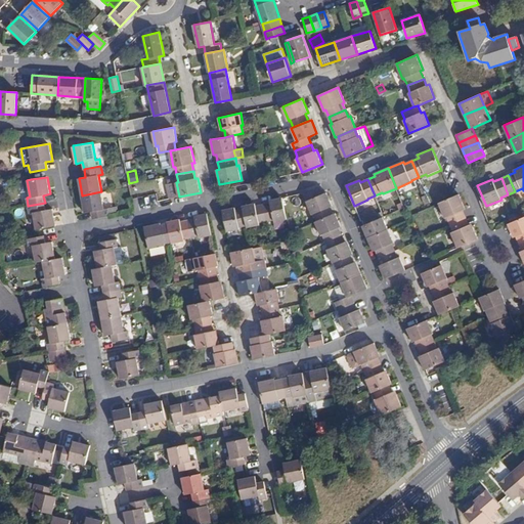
[(168,184),(170,199),(179,197),(176,182),(168,184)]
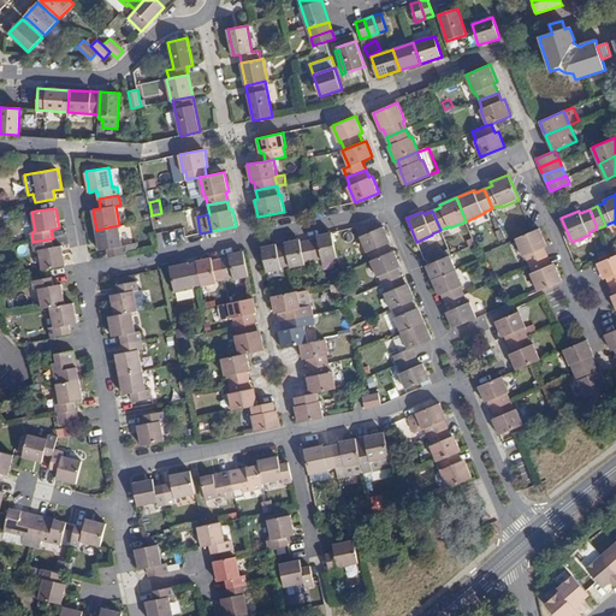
[(375,220),(357,227),(361,236),(379,229),(375,220)]
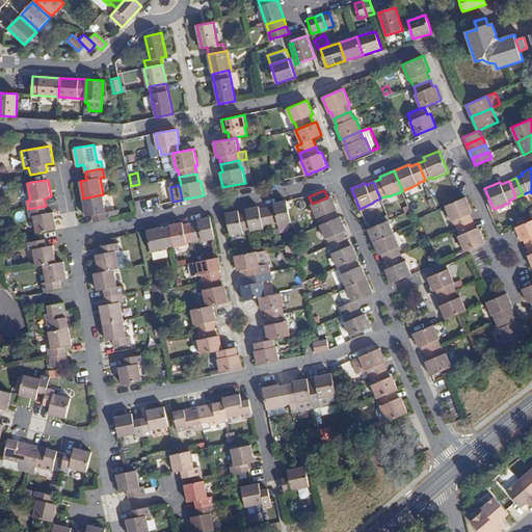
[(103,194),(83,198),(86,216),(94,214),(95,221),(111,218),(110,211),(106,212),(103,194)]
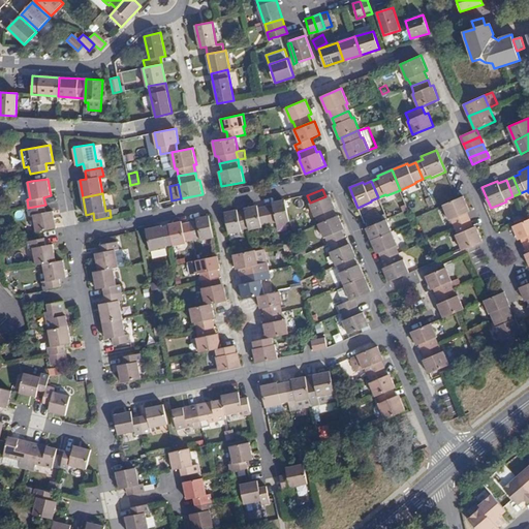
[(325,196),(310,203),(315,216),(317,216),(320,223),(337,216),(334,209),(336,208),(331,194),(325,196)]
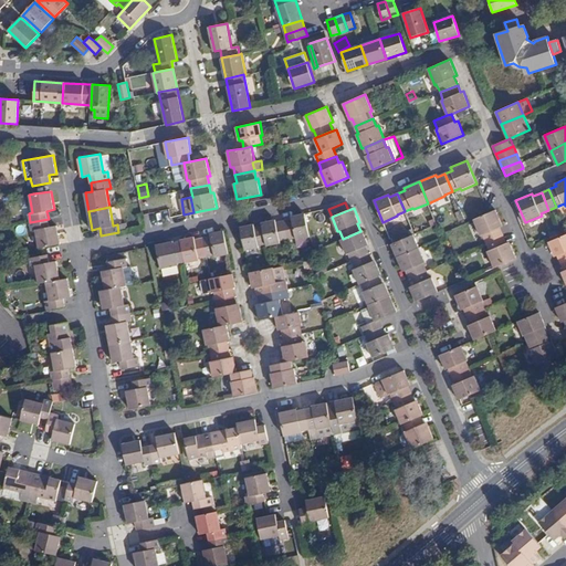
[(496,209),(490,212),(474,219),(482,236),(483,234),(486,242),(504,234),(501,228),(503,227),(496,209)]
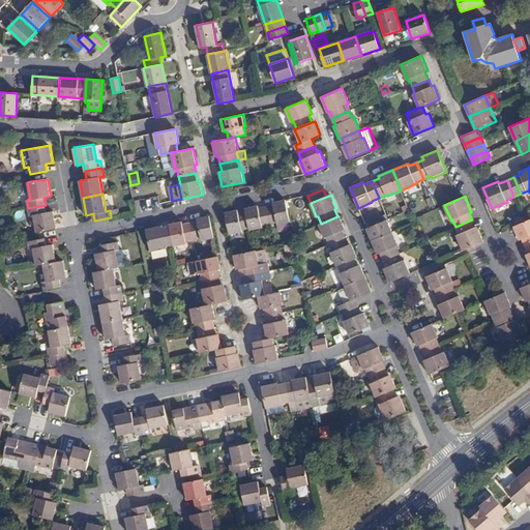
[(266,206),(270,224),(277,223),(277,225),(291,222),(287,201),(286,200),(273,202),(273,204),(266,206)]
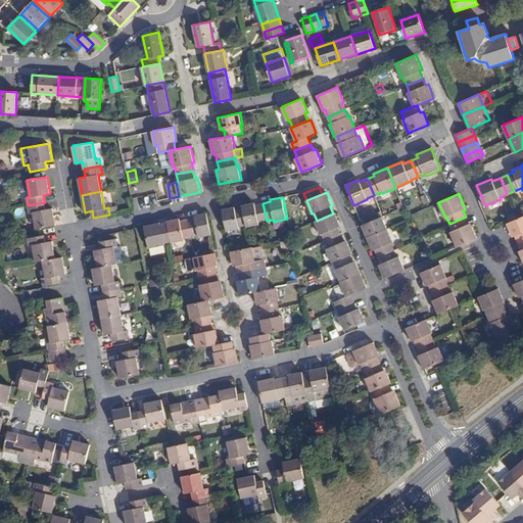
[(34,212),(36,229),(38,229),(56,226),(52,207),(46,208),(45,202),(28,205),(30,212),(34,212)]
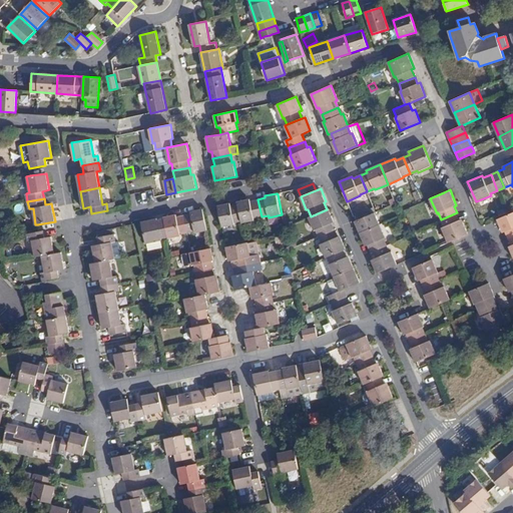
[(241,221),(241,223),(254,220),(254,218),(262,216),(258,199),(250,200),(250,198),(237,201),(238,203),(241,221)]
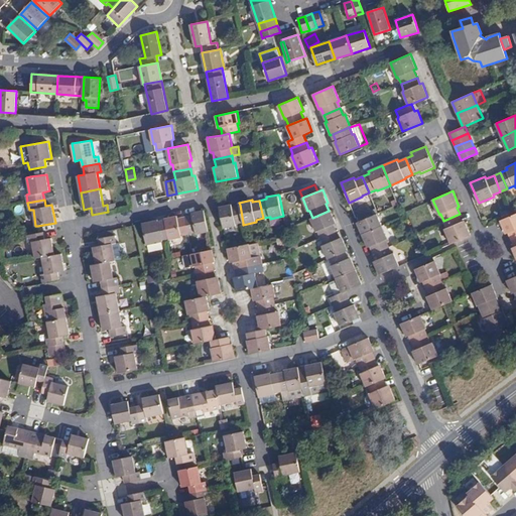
[(224,227),(224,229),(236,226),(236,224),(243,223),(240,205),(232,207),(232,205),(219,207),(224,227)]
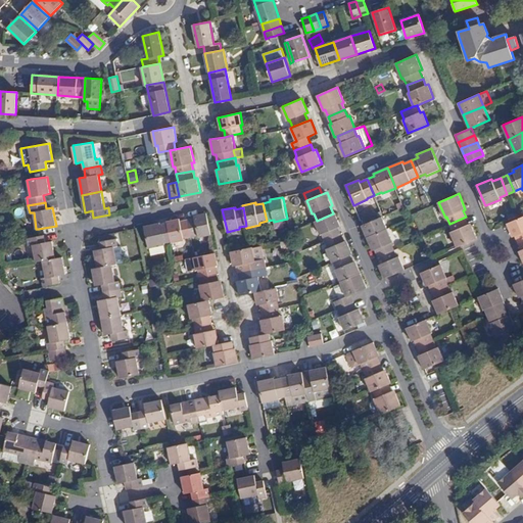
[(199,238),(211,235),(207,212),(194,216),(195,218),(188,220),(191,237),(199,235),(199,238)]
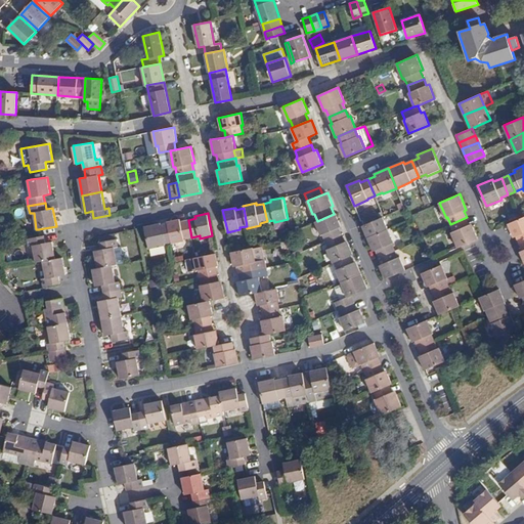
[(323,234),(326,242),(342,235),(339,227),(342,226),(336,213),(334,214),(317,221),(315,222),(321,234),(323,234)]
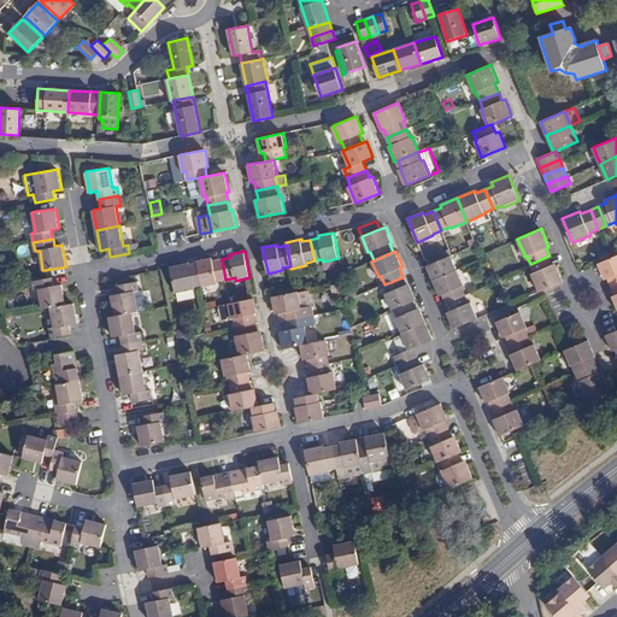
[(612,287),(616,283),(616,254),(611,258),(599,264),(606,280),(609,278),(612,287)]
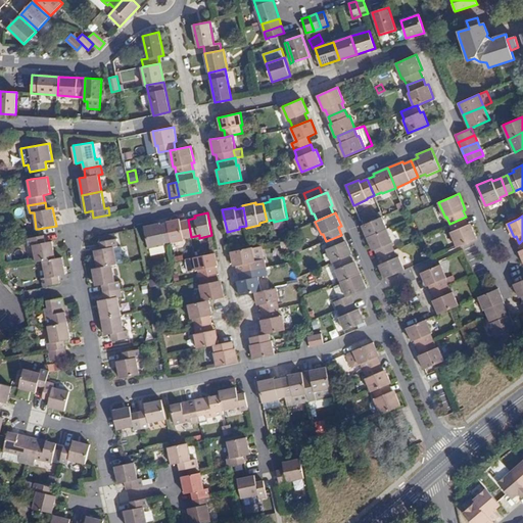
[(383,217),(364,225),(363,225),(368,237),(388,228),(383,217)]
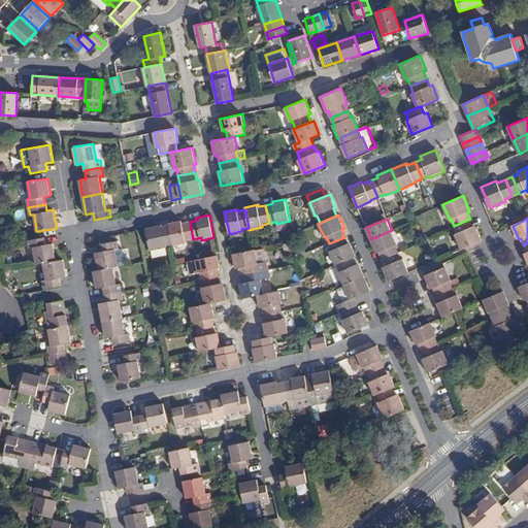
[(473,227),(470,219),(454,226),(457,233),(455,234),(462,250),(483,241),(475,226),(473,227)]
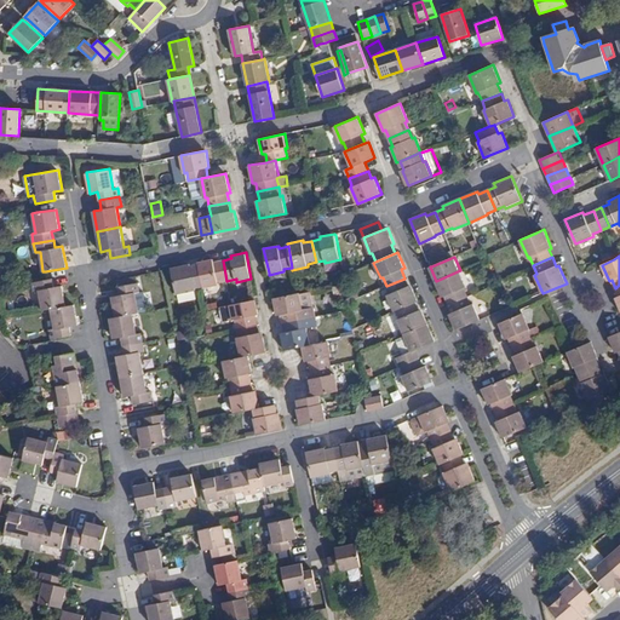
[(199,264),(202,286),(204,288),(218,286),(218,282),(227,281),(223,260),(214,262),(213,259),(199,262),(199,264)]
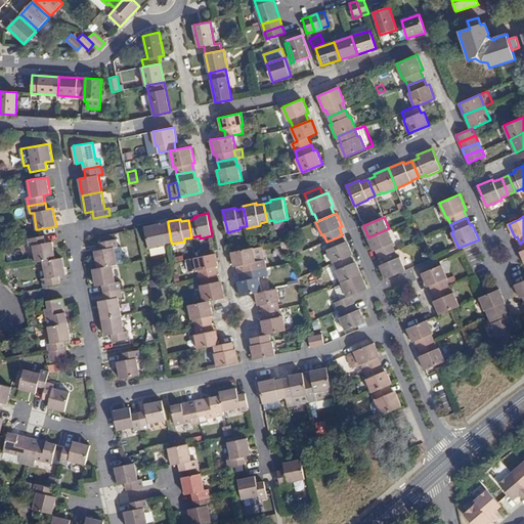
[(161,223),(143,226),(148,248),(165,245),(165,243),(171,242),(168,223),(161,225),(161,223)]
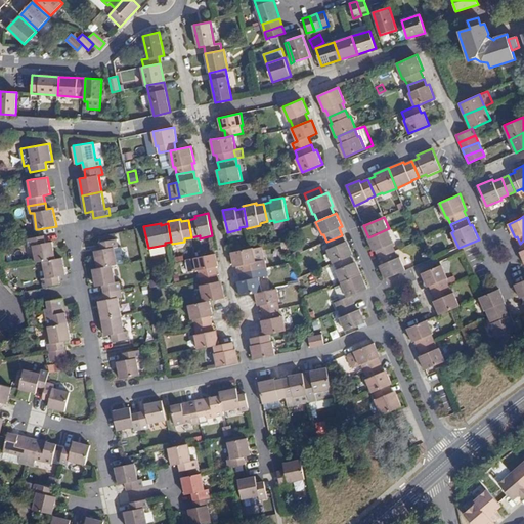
[(389,228),(368,237),(375,251),(377,250),(380,257),(396,250),(393,243),(394,242),(389,228)]
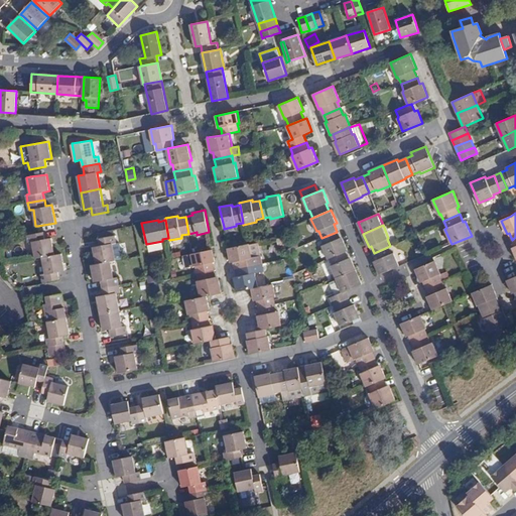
[(36,258),(42,257),(54,255),(51,237),(44,239),(43,232),(39,233),(27,235),(28,242),(33,241),(36,258)]
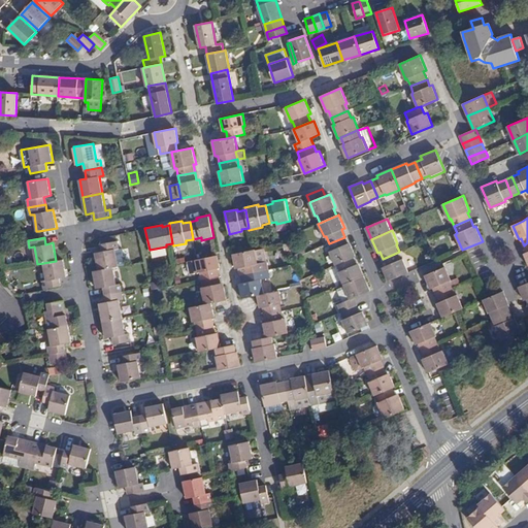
[(330,252),(335,265),(337,264),(354,258),(357,257),(351,242),(348,243),(344,237),(329,243),(332,251),(330,252)]
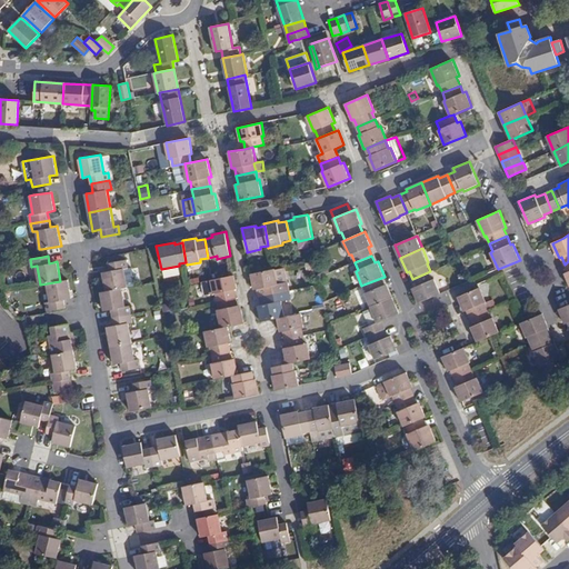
[(127,259),(109,262),(110,270),(102,272),(107,291),(122,288),(128,287),(125,268),(128,267),(127,259)]
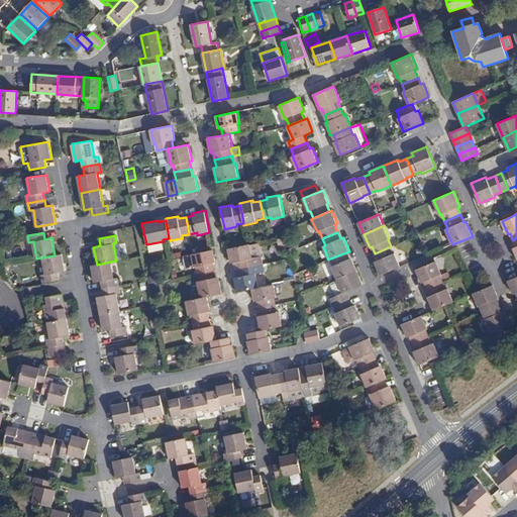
[(247,244),(229,248),(229,249),(228,249),(231,263),(233,263),(235,270),(252,266),(251,259),(252,259),(249,243),(247,244)]
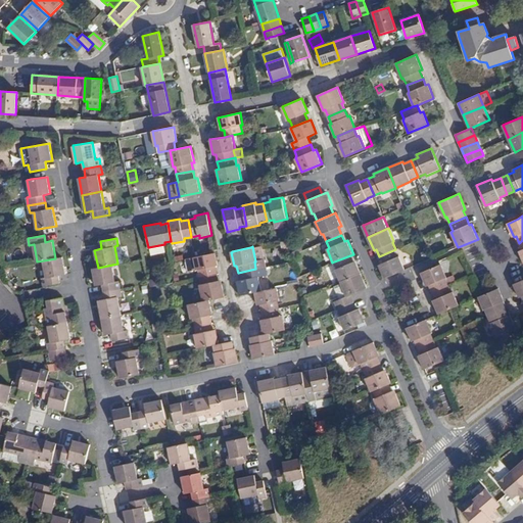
[(395,249),(379,256),(382,264),(380,265),(385,278),(406,270),(399,255),(398,256),(395,249)]
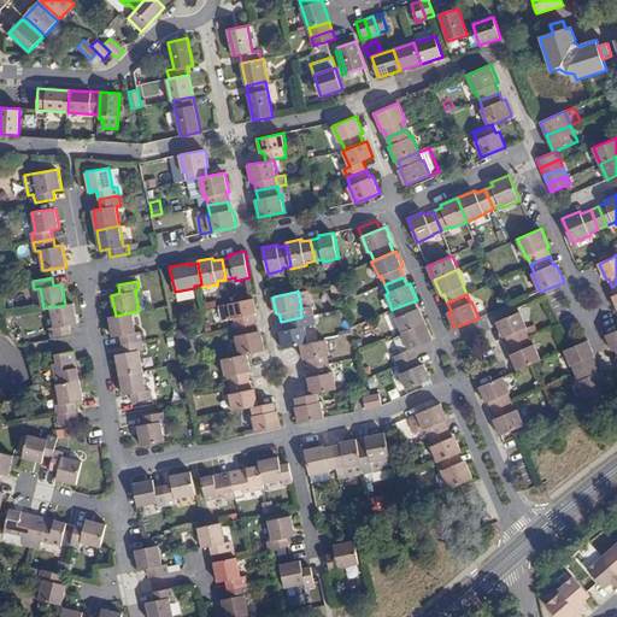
[(236,327),(257,322),(254,313),(257,312),(254,299),(254,298),(230,303),(229,304),(221,305),(223,319),(233,317),(234,317),(236,327)]
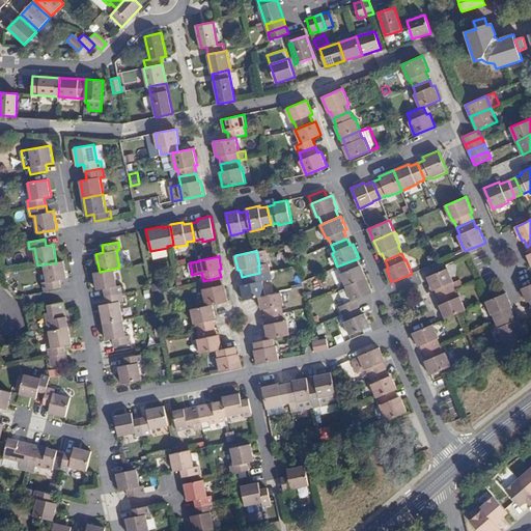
[(356,259),(339,266),(342,273),(340,274),(345,285),(366,277),(362,264),(359,266),(356,259)]
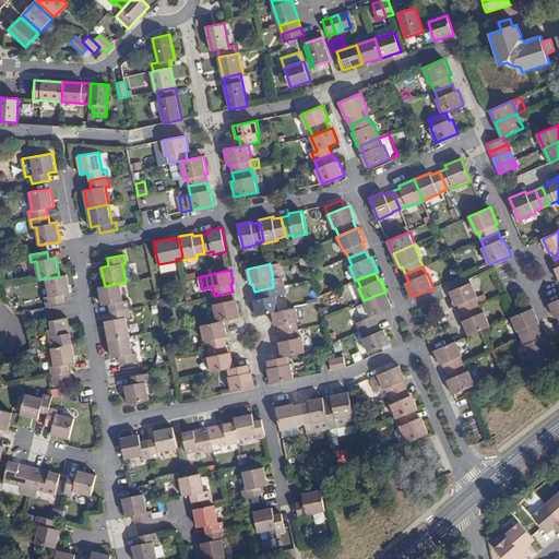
[(47,305),(64,301),(63,294),(70,293),(67,274),(59,276),(46,278),(49,296),(45,297),(47,305)]
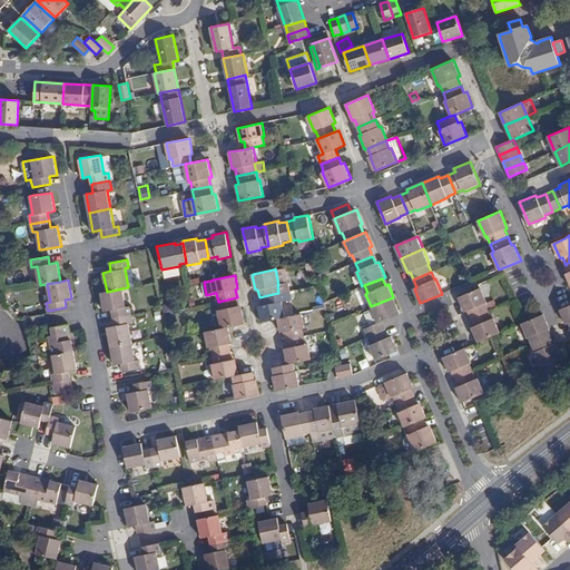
[(471,318),(489,311),(485,303),(488,302),(481,287),(460,296),(465,312),(468,311),(471,318)]
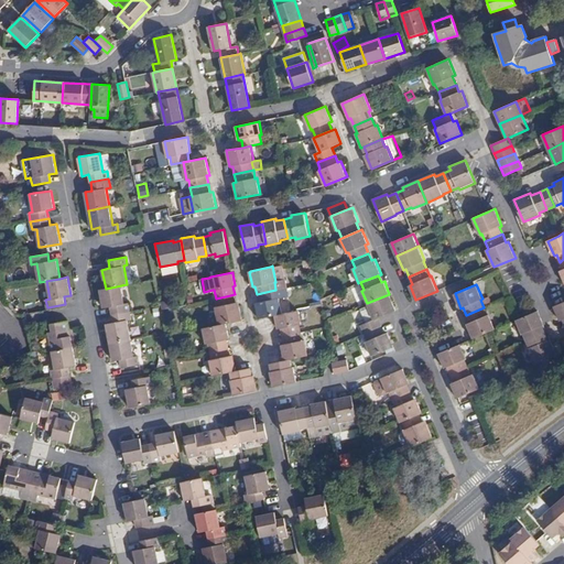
[(121,285),(106,289),(100,289),(104,307),(111,306),(112,314),(131,311),(130,302),(125,303),(121,285)]
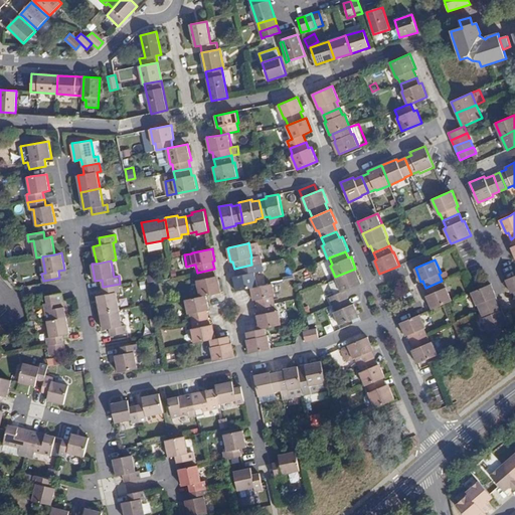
[(251,265),(234,269),(236,277),(234,277),(237,291),(251,288),(259,287),(255,272),(253,273),(251,265)]
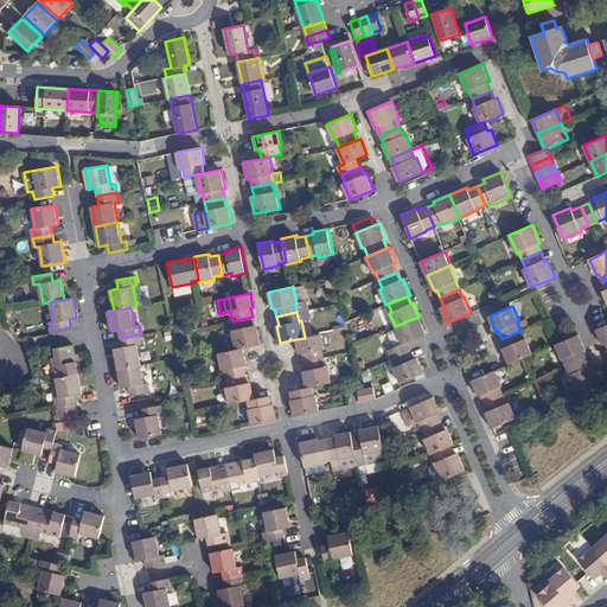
[(236,350),(244,347),(261,344),(257,325),(254,326),(253,317),(232,321),(234,330),(232,330),(236,350)]
